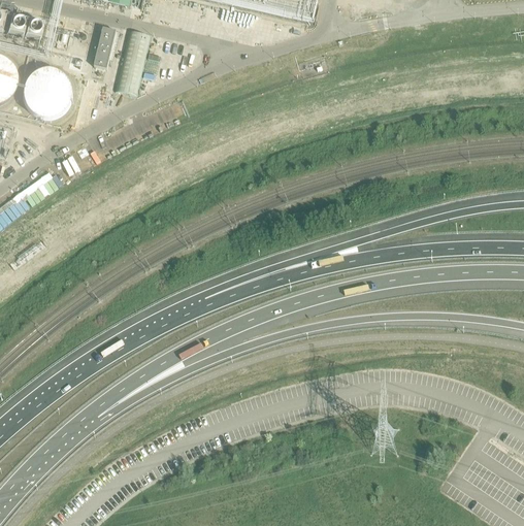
[(107,0),(107,5),(128,8),(129,0),(107,0)]
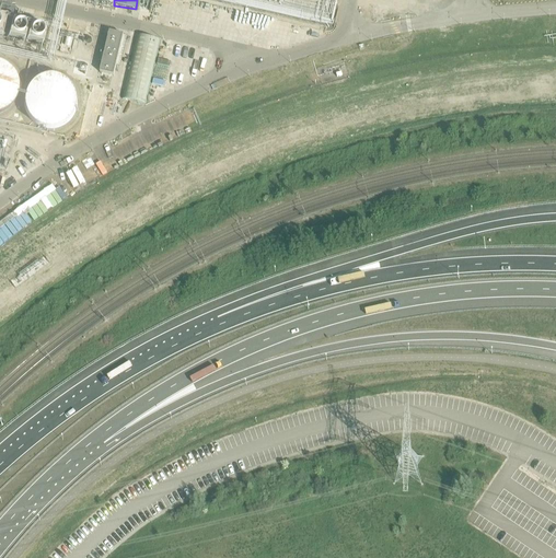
[(0,38),(14,42),(13,47),(23,49),(23,45),(37,48),(43,24),(8,18),(10,4),(0,1),(0,38)]
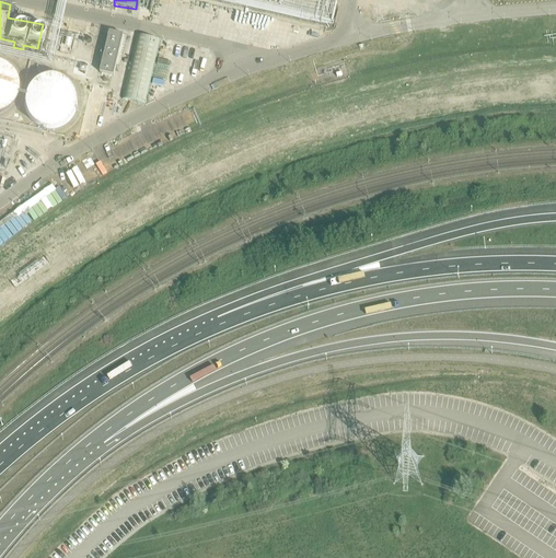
[(114,73),(122,32),(104,28),(97,70),(114,73)]
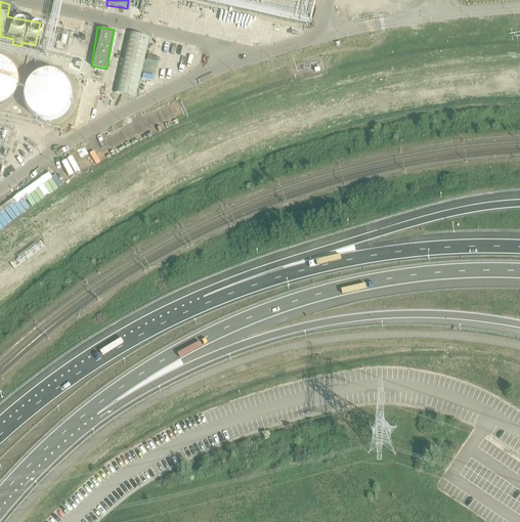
[(146,36),(125,31),(113,89),(132,94),(146,36)]
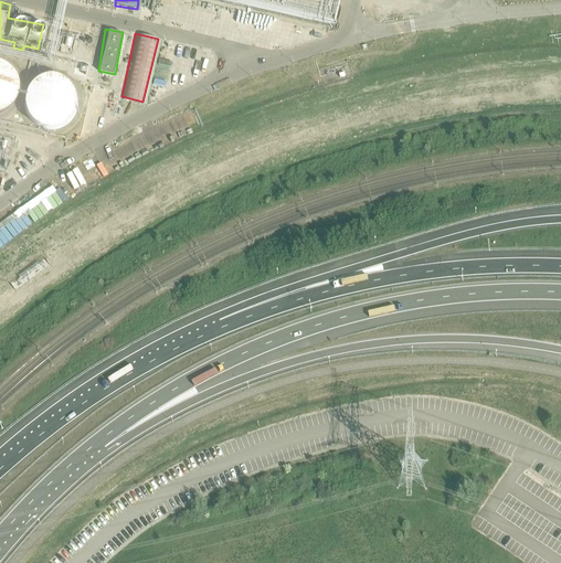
[(18,82),(18,81),(18,76),(16,71),(14,67),(11,63),(7,60),(1,56),(0,56),(0,106),(1,106),(6,104),(10,101),(13,96),(16,92),(18,86),(18,82)]
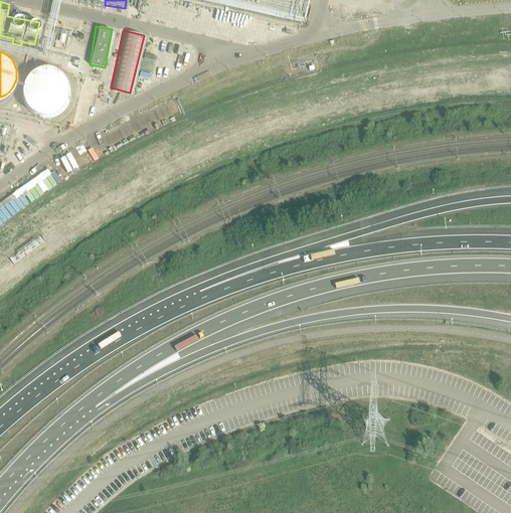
[(70,89),(70,83),(68,78),(66,74),(63,71),(59,67),(55,65),(51,64),(45,63),(40,64),(36,66),(32,68),(29,71),(25,76),(24,79),(22,84),(22,89),(23,94),(24,99),(26,102),(29,106),(33,109),(37,111),(42,112),(47,113),(51,112),(55,111),(59,109),(63,106),(66,102),(68,99),(70,94),(70,89)]
